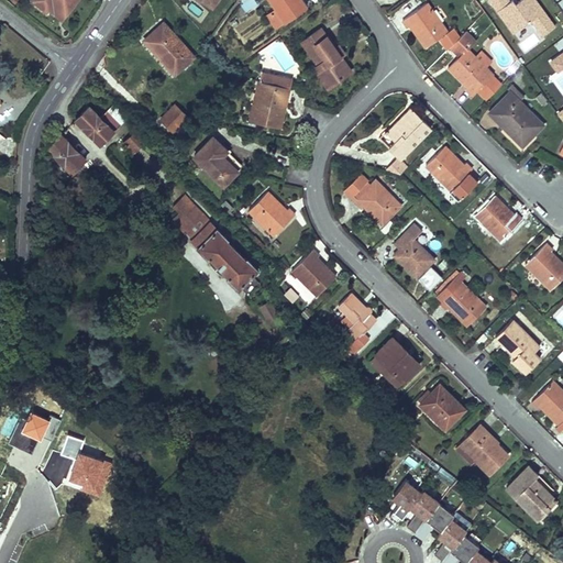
[(76,0),(33,0),(46,10),(47,8),(53,2),(67,13),(76,0)]
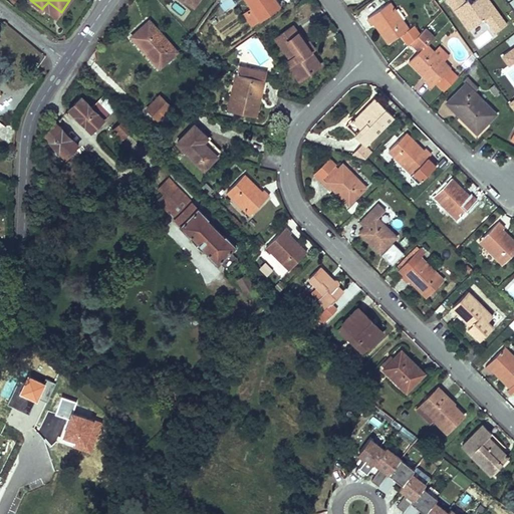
[(226,0),(222,3),(227,9),(235,3),(232,0),(226,0)]
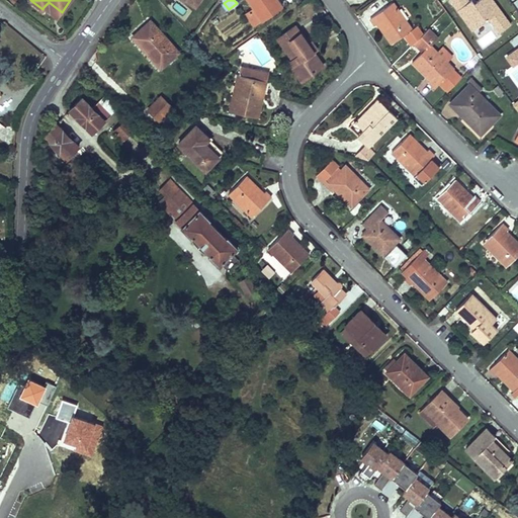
[(249,0),(255,7),(246,14),(253,24),(276,8),(270,0),(249,0)]
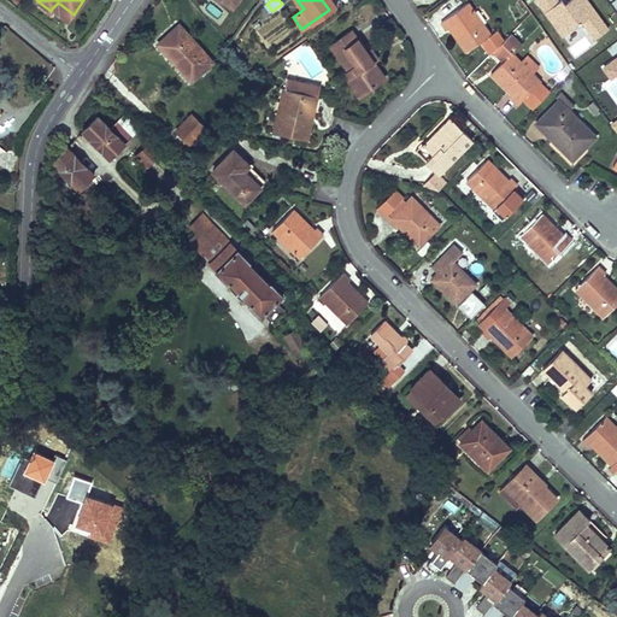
[(74,15),(58,3),(52,9),(68,21),(74,15)]
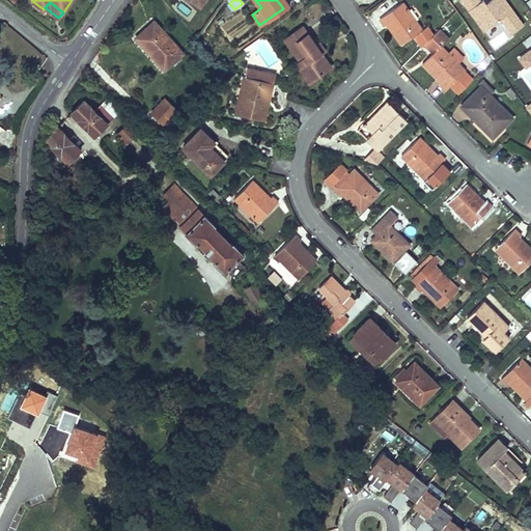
[(414,35),(422,46),(424,44),(429,39),(422,29),(402,2),(380,18),(385,25),(387,23),(389,22),(392,25),(390,27),(401,44),(414,35)]
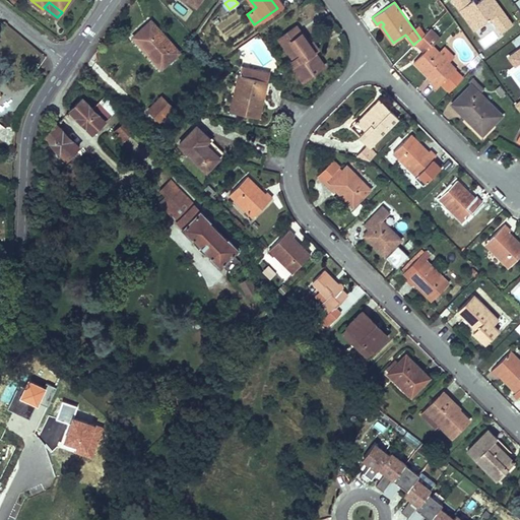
[(178,52),(150,21),(134,37),(161,67),(178,52)]
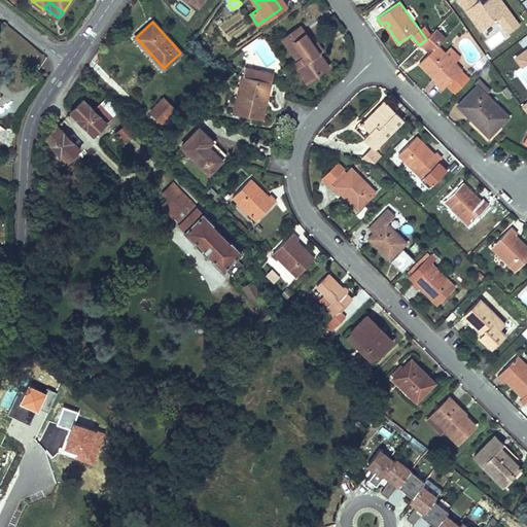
[(314,44),(301,26),(282,38),(297,61),(293,63),(300,72),(304,69),(311,79),(328,66),(319,51),(314,44)]
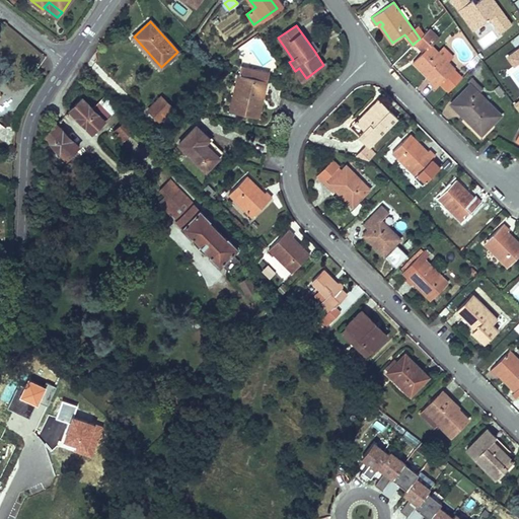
[(420,39),(424,33),(418,25),(413,28),(420,39)]
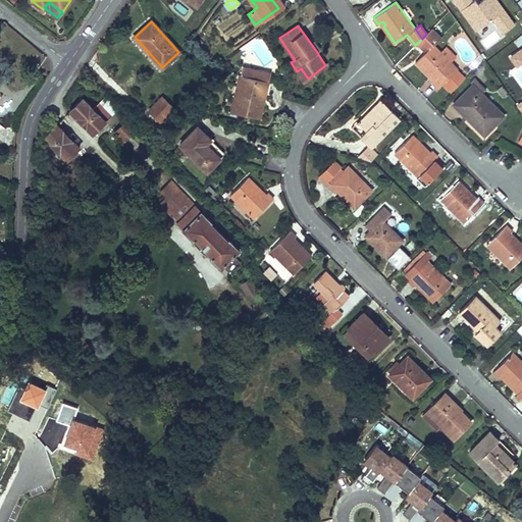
[(422,39),(417,43),(426,52),(416,62),(430,76),(432,75),(435,79),(433,80),(431,82),(437,88),(442,83),(449,89),(462,75),(456,69),(457,68),(450,61),(456,56),(447,46),(440,52),(433,45),(440,38),(431,29),(426,34),(422,39)]
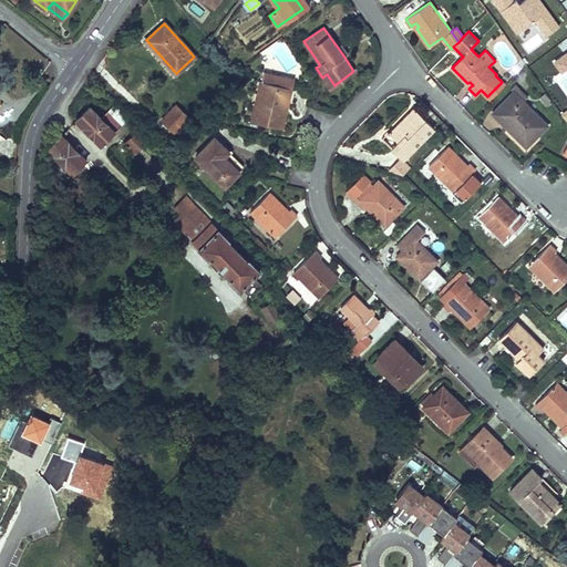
[(338,48),(343,55),(347,53),(341,45),(338,48)]
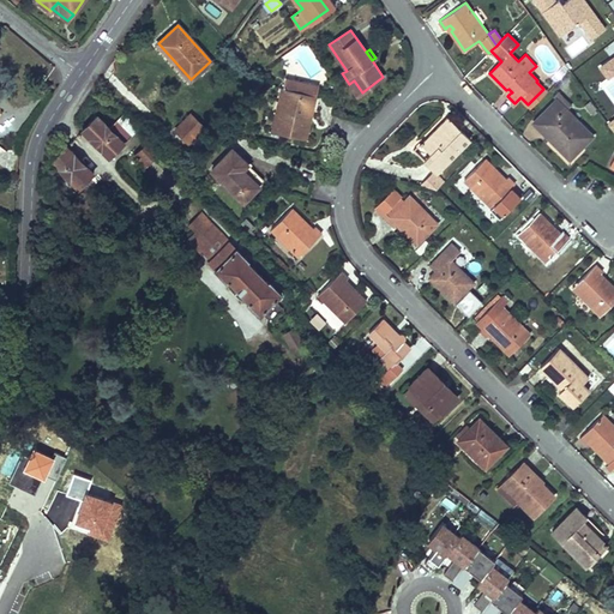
[(613,54),(597,66),(609,83),(605,86),(609,92),(613,89),(613,54)]
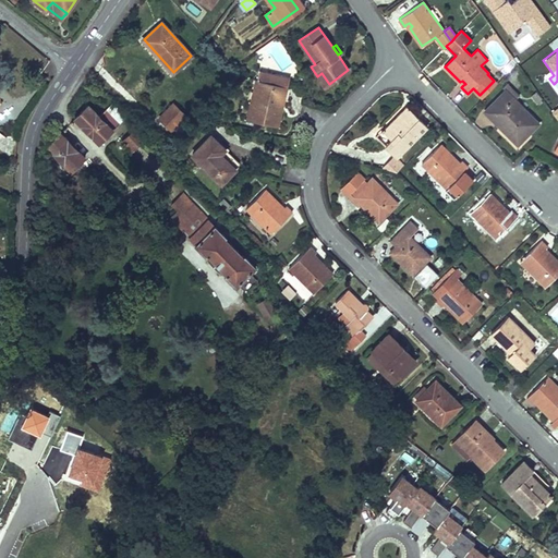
[(287,86),(288,87),(290,77),(259,71),(257,80),(287,86)]
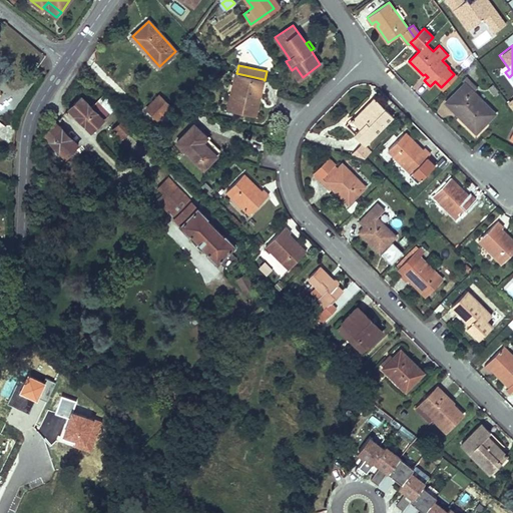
[(299,79),(303,77),(296,67),(292,70),(299,79)]
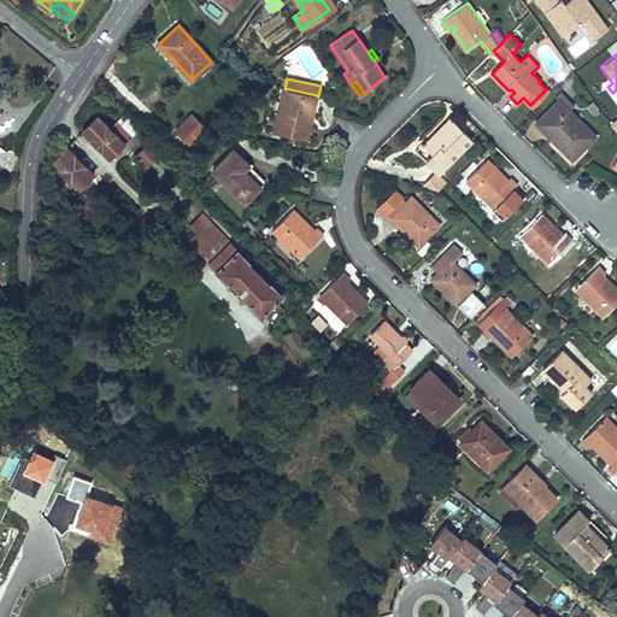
[(275,133),(306,140),(317,95),(285,88),(282,101),(277,100),(275,112),(280,113),(275,133)]
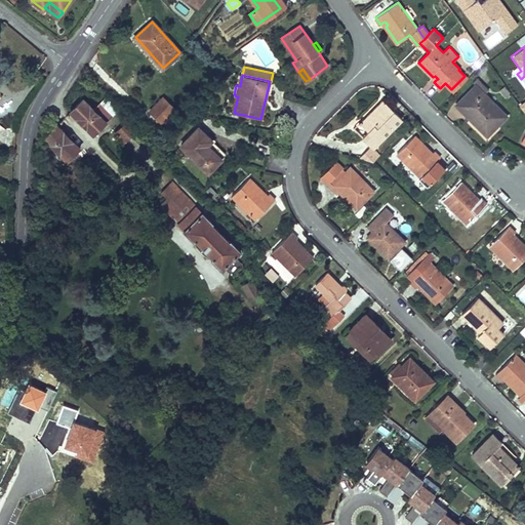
[(475,84),(484,93),(488,89),(476,77),(472,81),(475,84)]
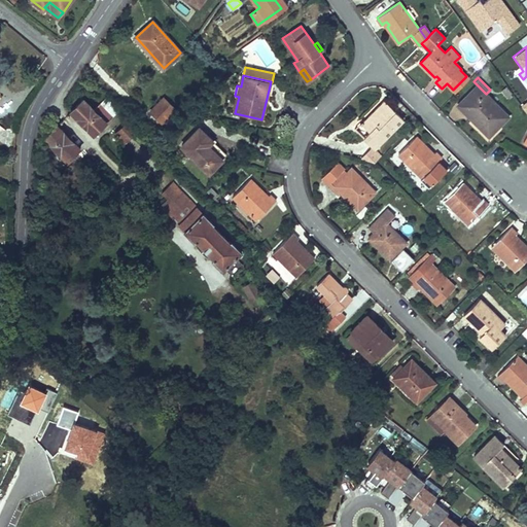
[(478,118),(475,121),(489,135),(508,115),(486,94),(477,84),(460,102),(478,118)]
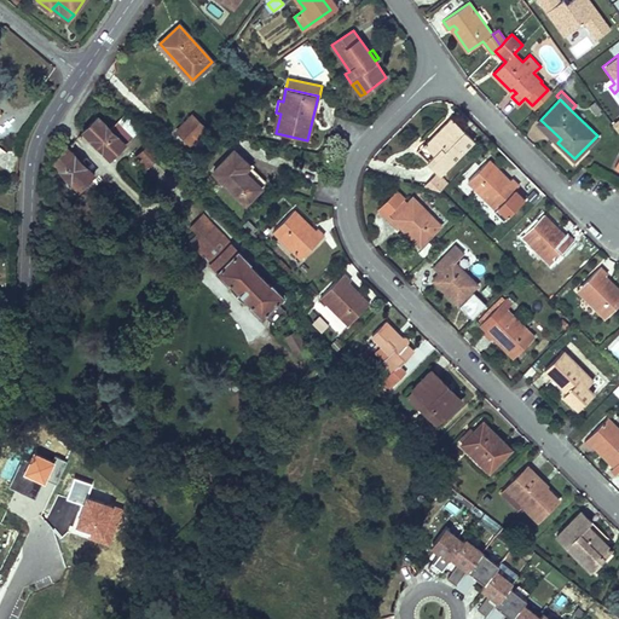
[(204,128),(192,115),(177,131),(190,143),(204,128)]
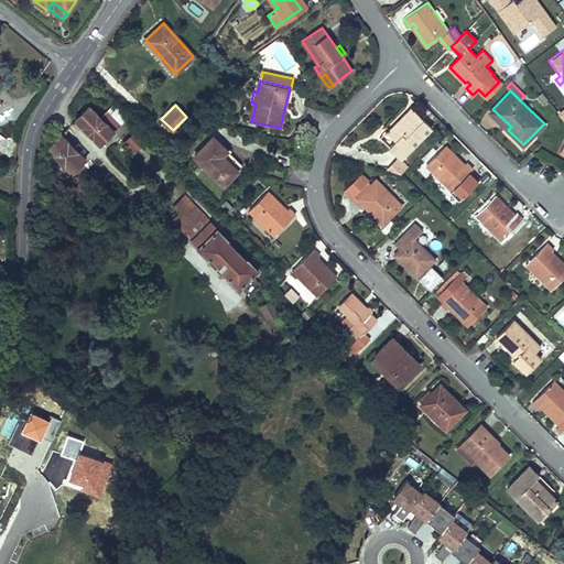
[(108,127),(116,119),(108,110),(100,118),(89,106),(76,118),(101,144),(114,132),(108,127)]
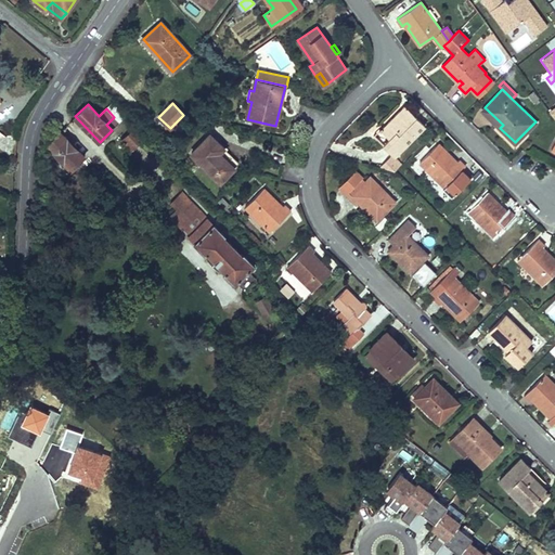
[(383,144),(394,155),(396,153),(397,154),(425,126),(404,105),(381,129),(389,138),(383,144)]
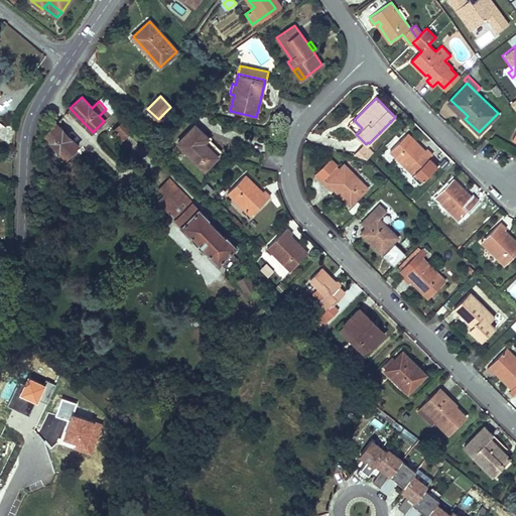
[(450,100),(447,103),(465,119),(468,116),(450,100)]
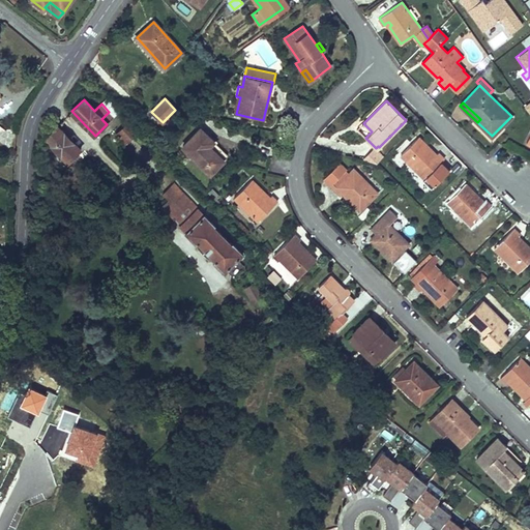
[(101,119),(107,124),(114,117),(109,112),(101,119)]
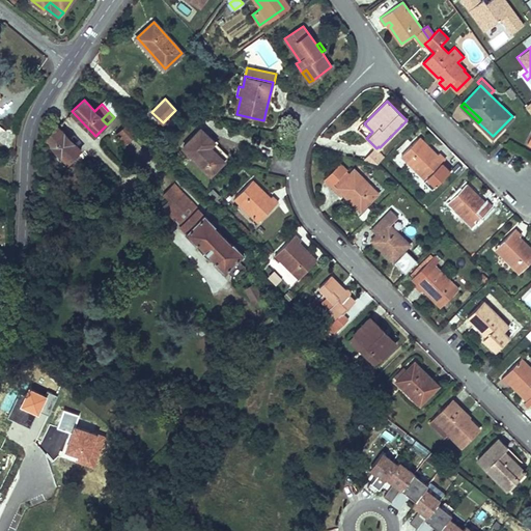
[(138,132),(129,122),(118,133),(127,143),(138,132)]
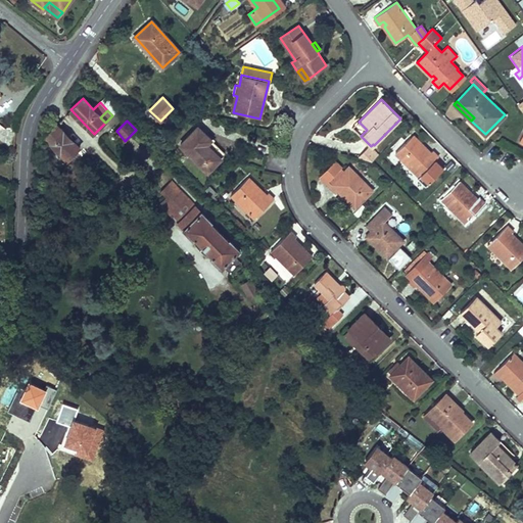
[(56,124),(44,135),(67,159),(79,147),(56,124)]
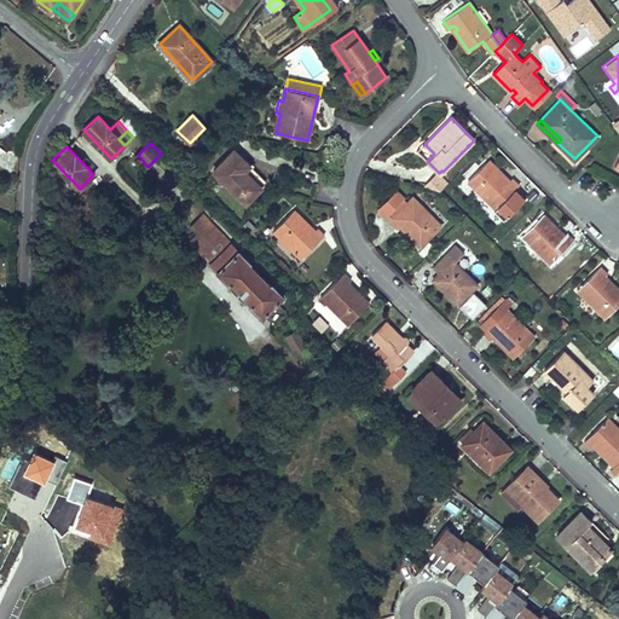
[(233,150),(213,171),(246,202),(261,187),(247,173),(246,174),(243,172),(249,165),(233,150)]
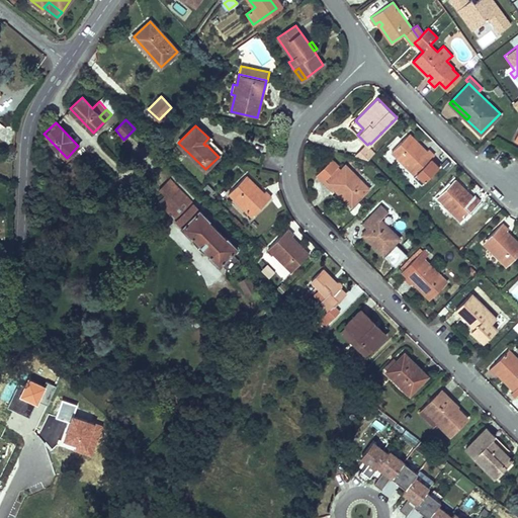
[(423,148),(409,134),(389,155),(412,177),(413,176),(421,184),(438,166),(430,159),(432,157),(434,155),(428,150),(426,151),(425,153),(422,150),(423,148)]
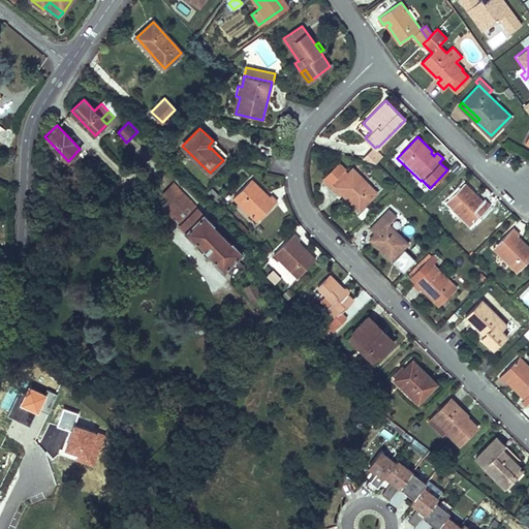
[(211,148),(223,160),(227,155),(213,141),(208,147),(210,149),(211,148)]
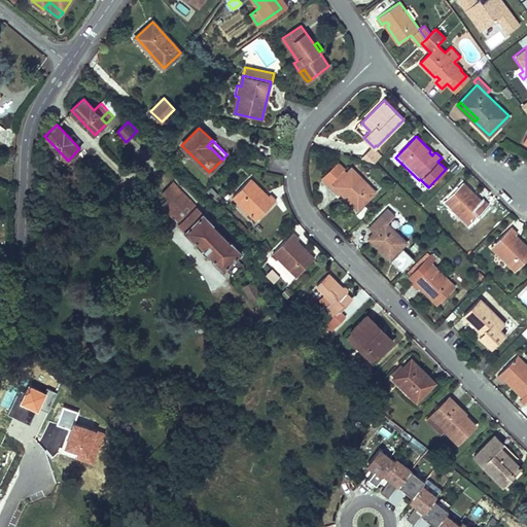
[(363,155),(373,165),(381,155),(373,146),(363,155)]
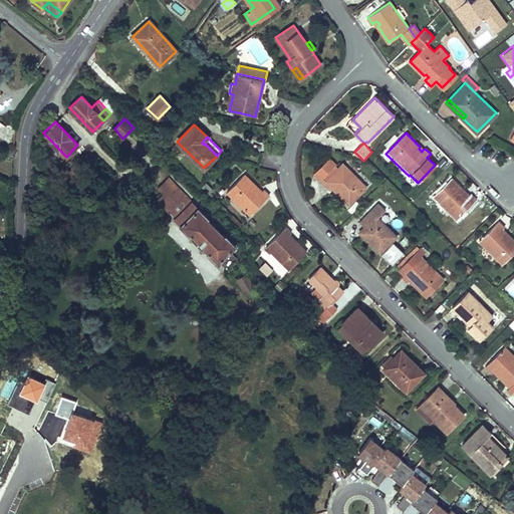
[(429,156),(427,158),(435,165),(437,163),(436,162),(429,156)]
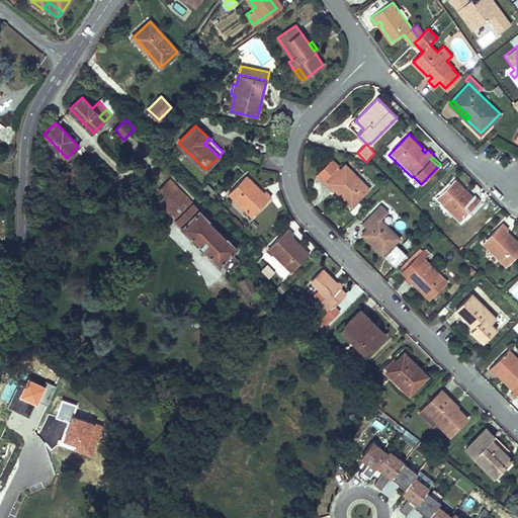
[(448,172),(454,165),(445,157),(439,163),(440,164),(448,172)]
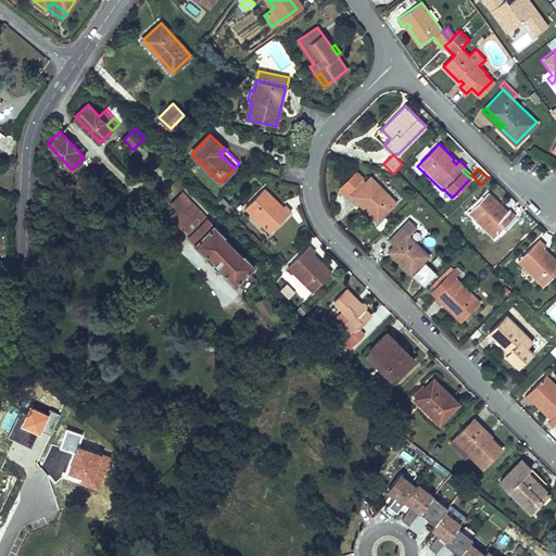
[(377,220),(396,202),(371,177),(366,182),(355,172),(340,188),(348,194),(350,192),(353,196),(351,198),(356,204),(361,200),(364,203),(362,205),(377,220)]
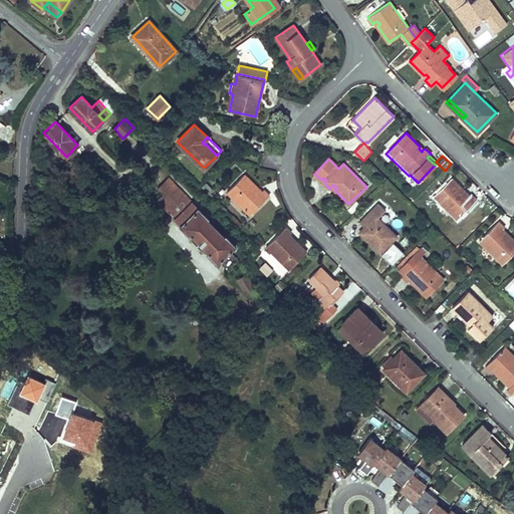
[(227,191),(250,214),(269,195),(263,189),(259,193),(256,190),(258,188),(244,174),(227,191)]
